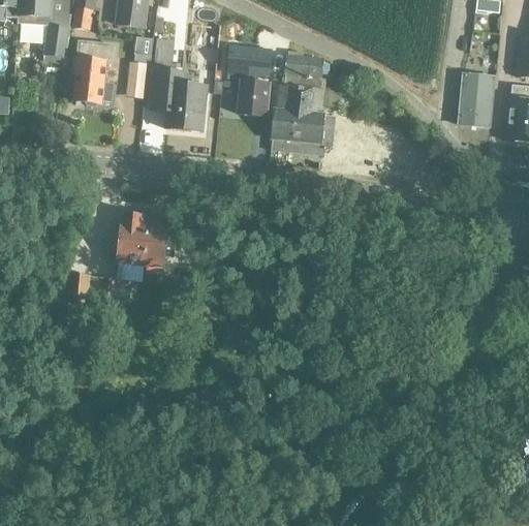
[(0,0),(0,6),(5,7),(5,18),(17,18),(18,18),(19,0),(0,0)]
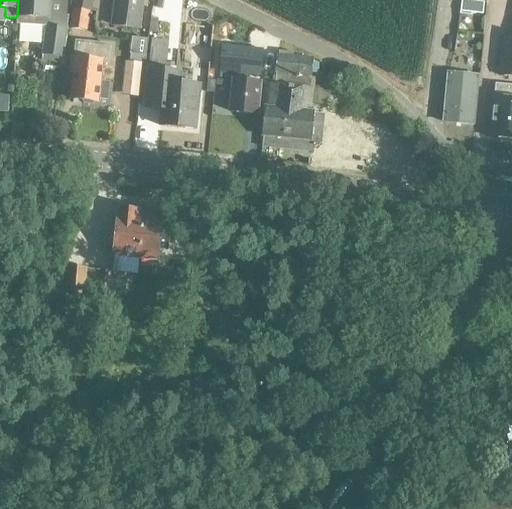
[(18,0),(17,17),(16,17),(16,23),(46,25),(41,59),(61,61),(68,14),(49,13),(50,0),(18,0)]
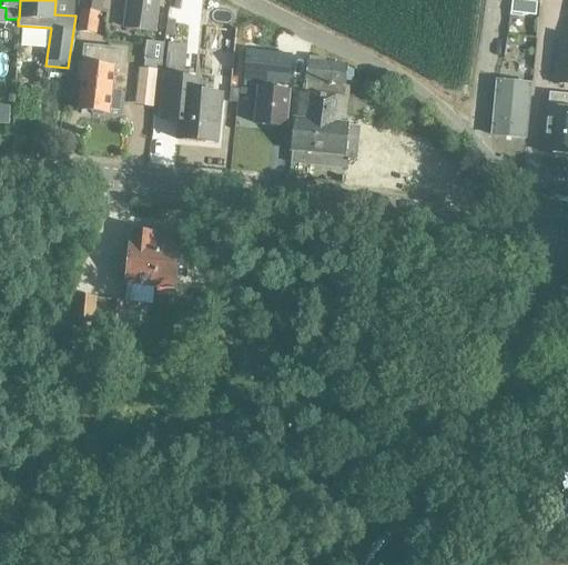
[(81,0),(80,7),(81,7),(99,9),(100,10),(101,0),(81,0)]
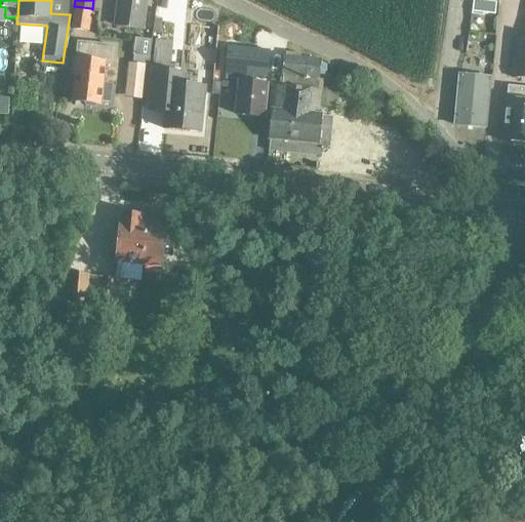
[(118,0),(115,23),(142,26),(145,0),(118,0)]
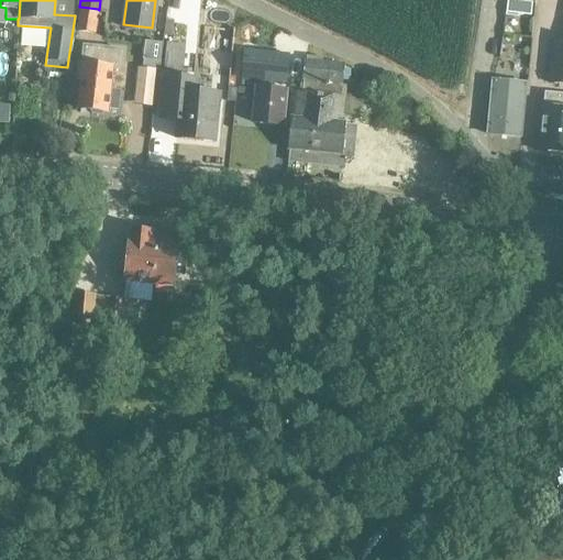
[(162,0),(162,12),(190,12),(189,0),(162,0)]
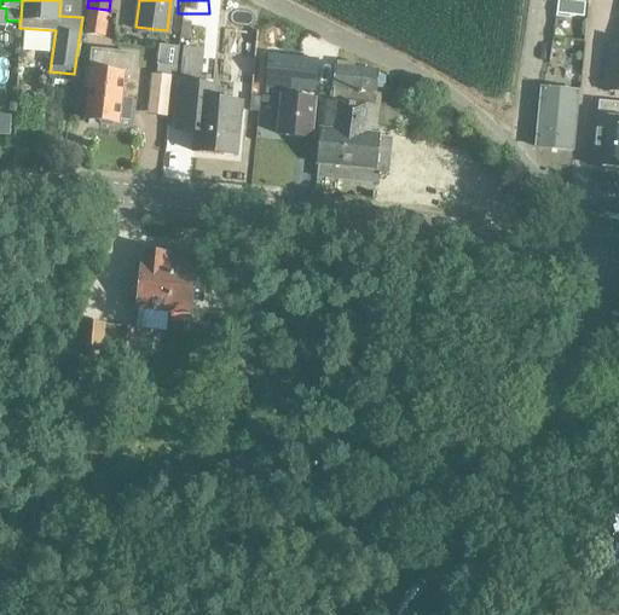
[(108,11),(88,9),(85,30),(104,33),(108,11)]
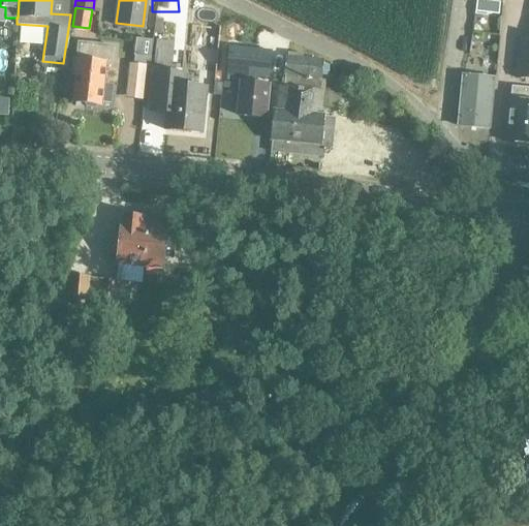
[(528,34),(521,34),(516,76),(528,76),(528,34)]
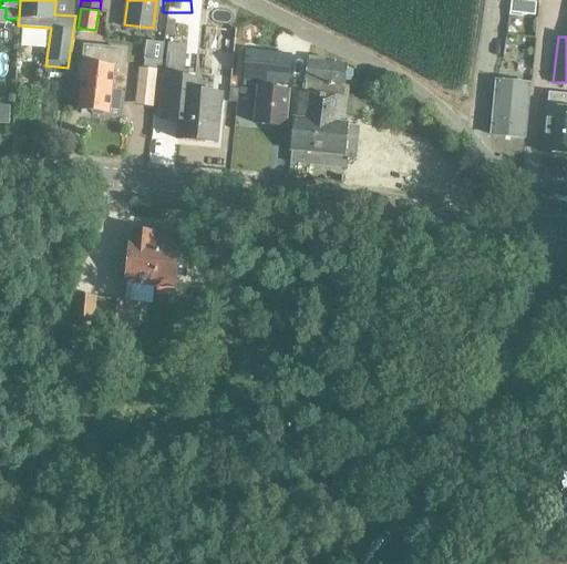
[(160,68),(163,41),(146,39),(143,65),(160,68)]
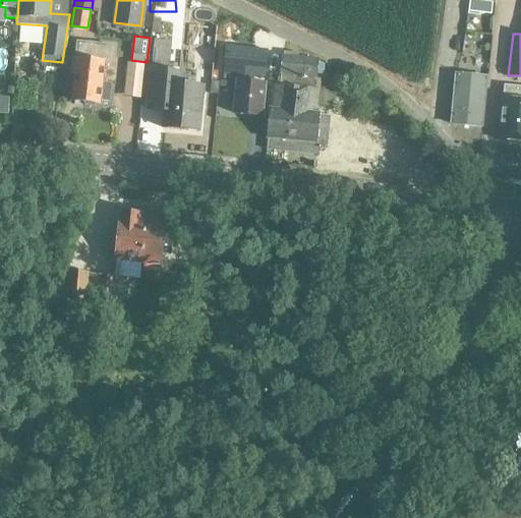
[(171,39),(155,37),(152,62),(169,63),(171,39)]
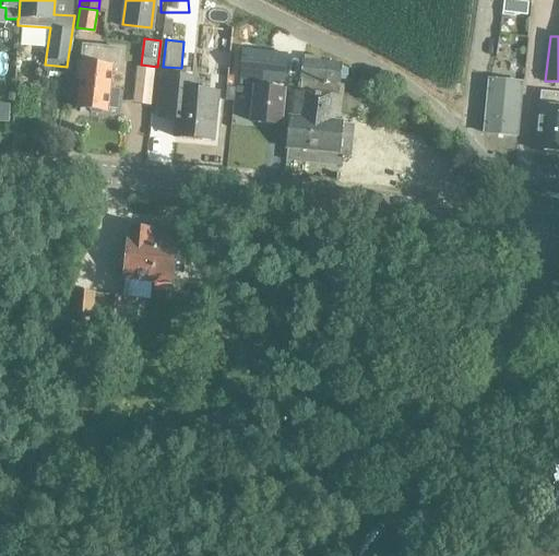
[(80,61),(78,60),(75,78),(80,78),(76,105),(88,107),(91,110),(98,110),(102,108),(106,108),(107,105),(117,106),(119,87),(108,86),(110,66),(117,66),(119,46),(82,43),(80,61)]
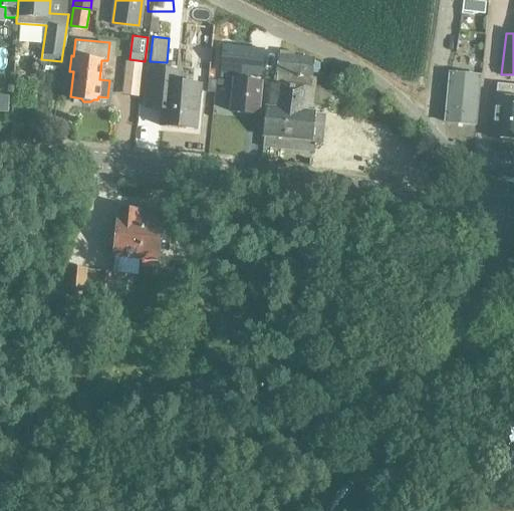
[(221,68),(260,73),(262,48),(223,43),(221,68)]
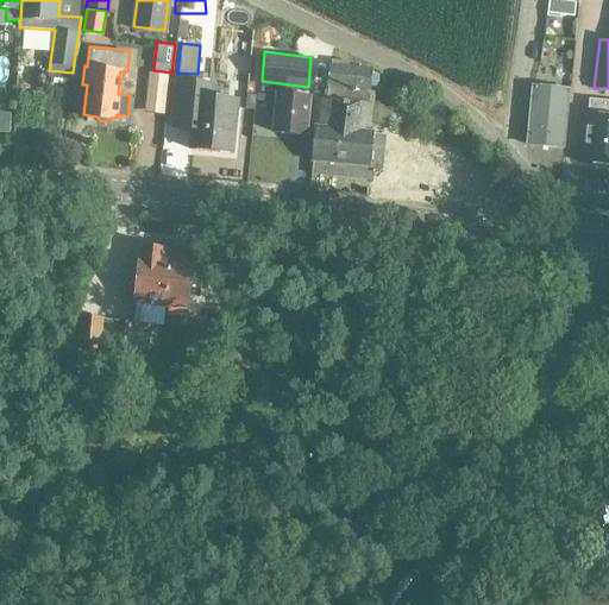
[(328,86),(327,100),(321,99),(319,126),(315,126),(313,159),(363,164),(369,159),(371,131),(369,131),(372,105),(368,104),(371,69),(347,67),(349,62),(331,61),(330,64),(328,64),(327,86),(328,86)]
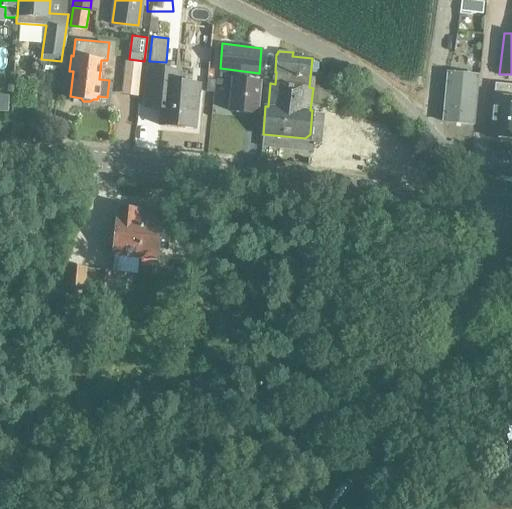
[(126,60),(122,92),(137,94),(140,61),(126,60)]
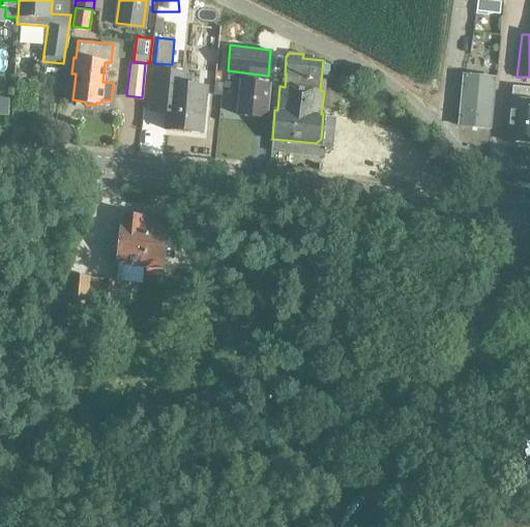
[(168,103),(165,128),(201,133),(205,87),(180,84),(181,71),(154,69),(151,101),(168,103)]
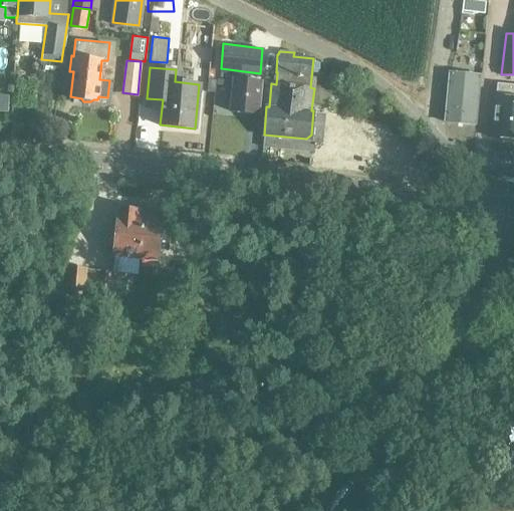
[(449,72),(445,119),(475,122),(479,75),(449,72)]
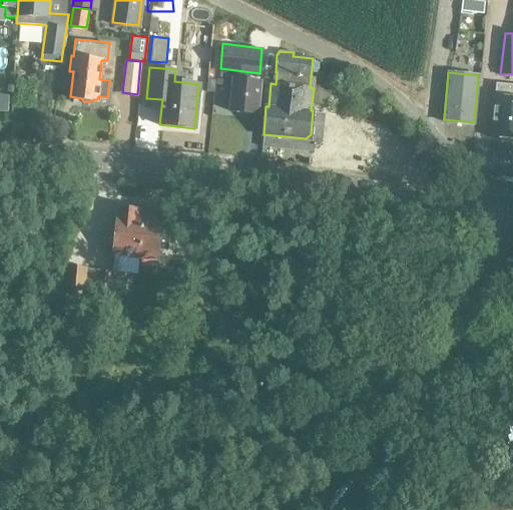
[(215,79),(207,78),(206,90),(214,91),(215,79)]
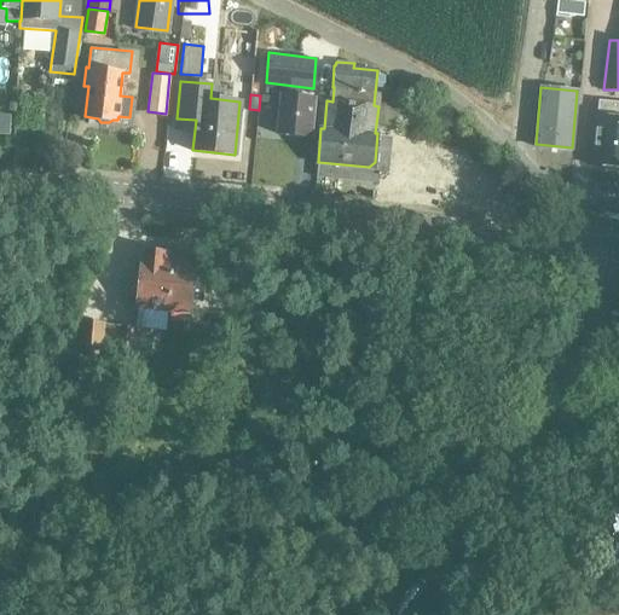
[(312,99),(282,96),(278,134),(308,137),(312,99)]
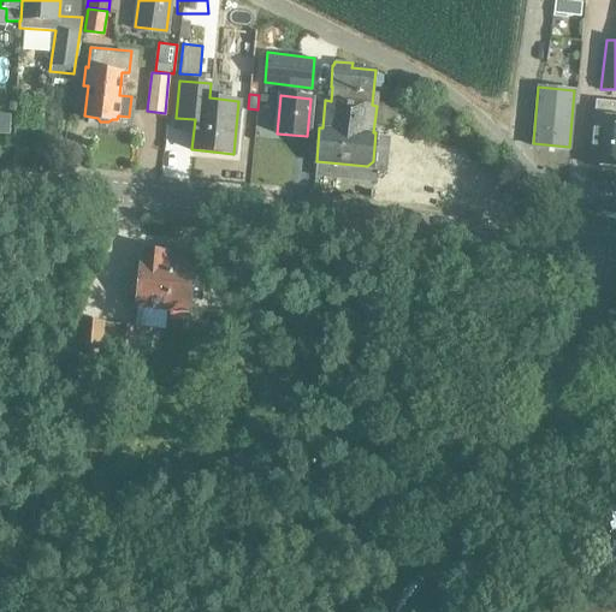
[(587,165),(611,166),(615,122),(615,100),(594,99),(587,165)]
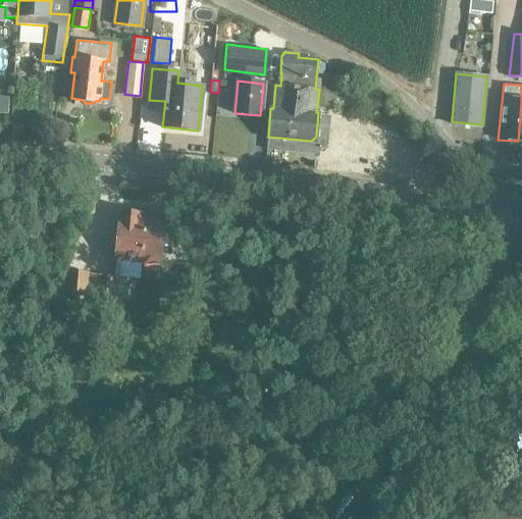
[(118,219),(114,258),(160,263),(161,251),(170,253),(173,232),(162,231),(163,223),(140,220),(141,212),(121,210),(120,219),(118,219)]
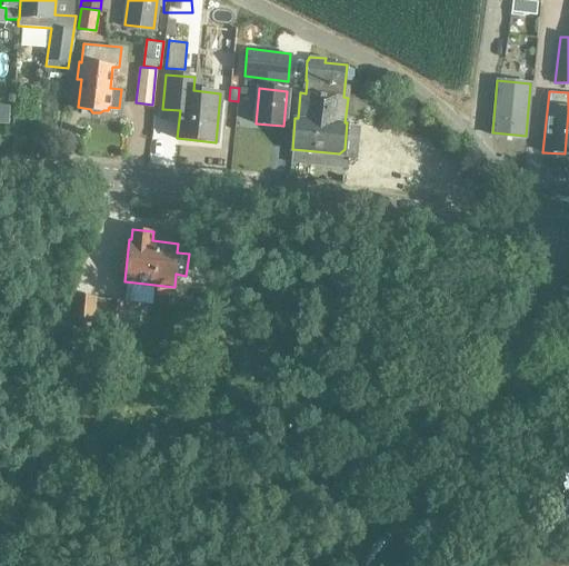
[(93,318),(110,319),(112,297),(85,295),(82,324),(93,325),(93,318)]
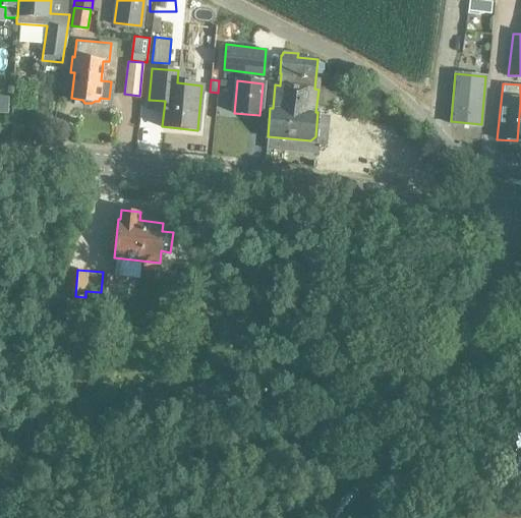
[(112,294),(114,273),(103,272),(101,292),(112,294)]
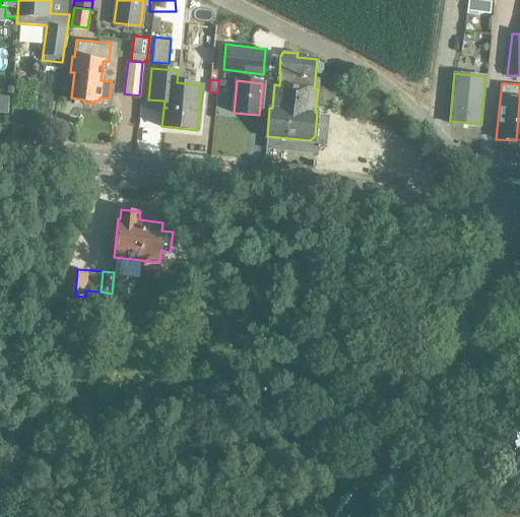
[(509,478),(519,474),(519,462),(506,467),(509,478)]
